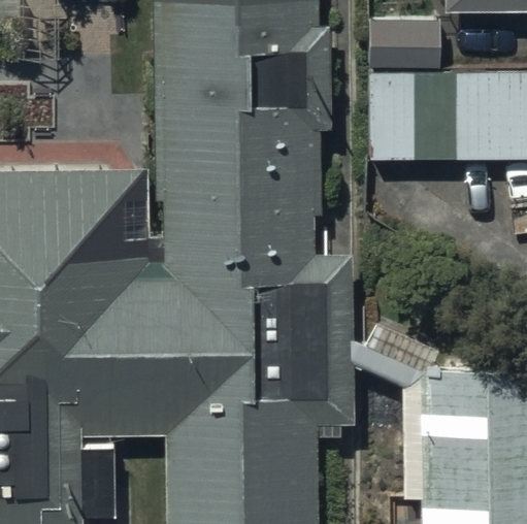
[(83,523),(83,437),(166,436),(166,523),(317,523),(317,425),(352,424),(351,257),(311,257),(311,215),(320,215),(319,129),(330,129),(329,27),(319,27),(319,0),(155,0),(159,202),(162,202),(163,237),(151,237),(150,167),(0,168),(0,523),(83,523)]
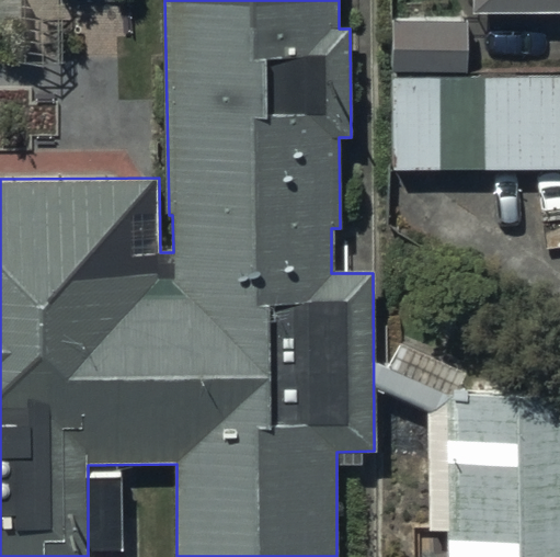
[(559,0),(470,0),(471,15),(559,14),(559,0)]
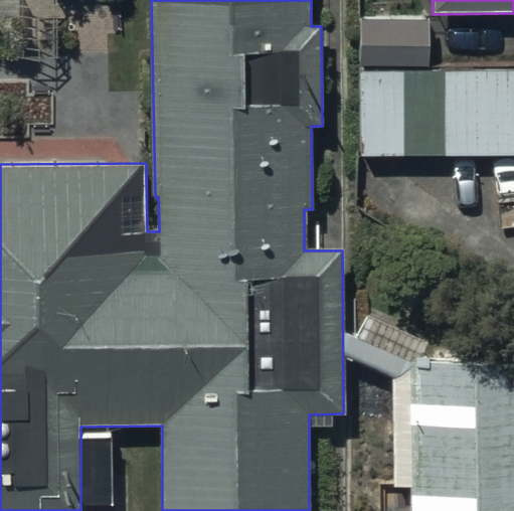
[(427,19),(361,20),(362,68),(429,67),(427,19)]
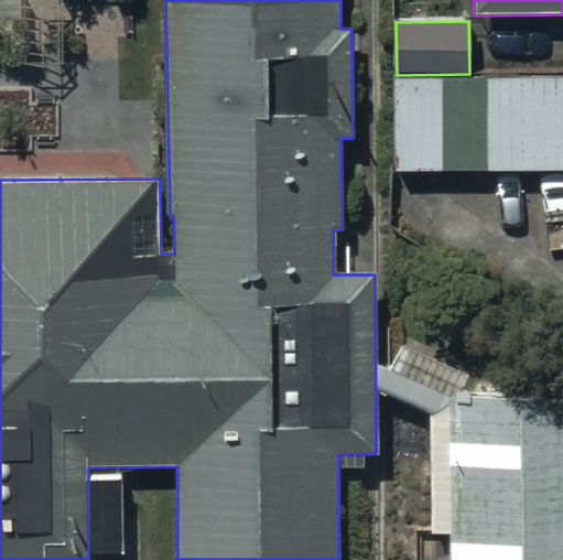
[(562,78),(393,78),(393,171),(562,171),(562,78)]
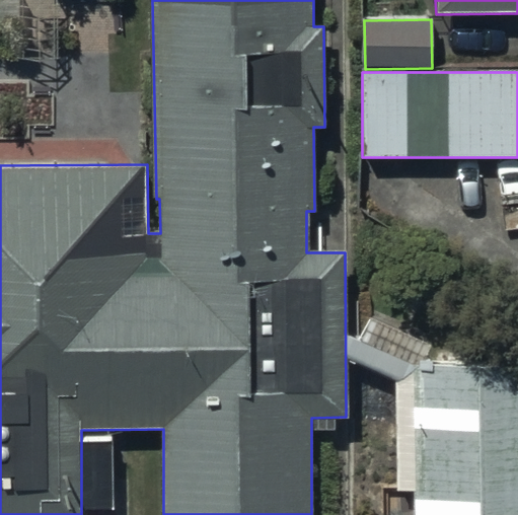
[(517,365),(399,367),(400,514),(517,514),(517,365)]
